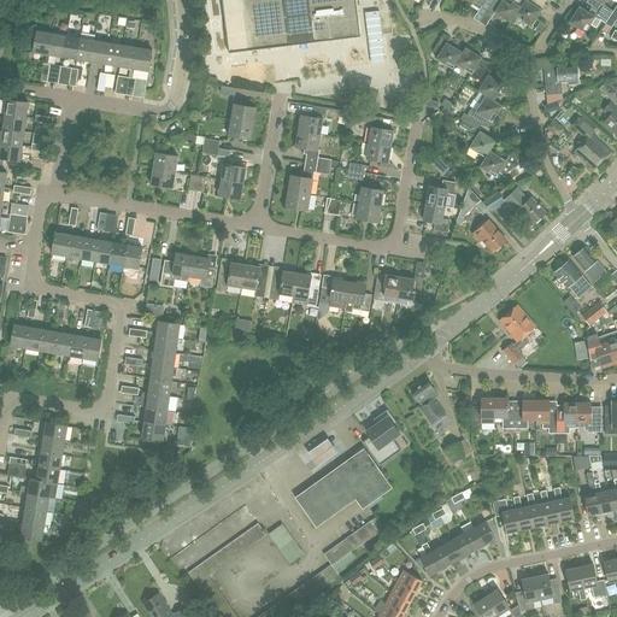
[(240,0),(247,51),(360,36),(356,0),(240,0)]
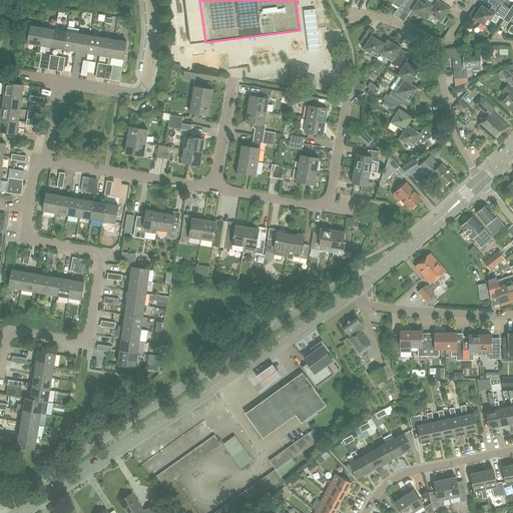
[(387,0),(399,8),(401,5),(405,9),(411,0),(387,0)]
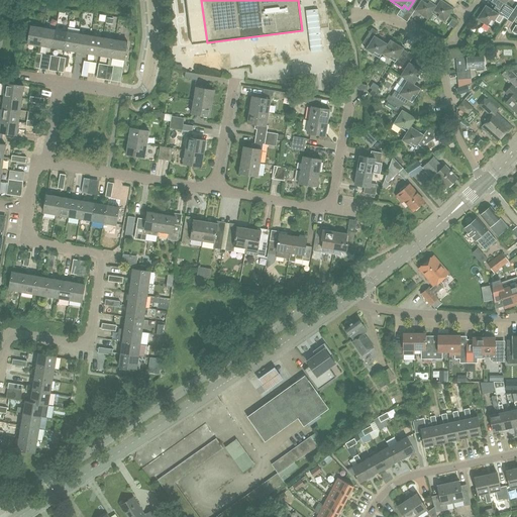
[(414,0),(408,9),(413,12),(415,11),(428,19),(432,13),(437,5),(436,5),(438,3),(433,0),(414,0)]
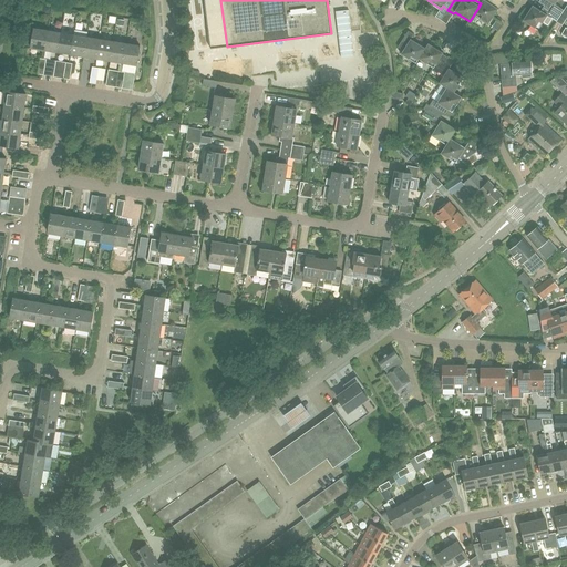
[(475,0),(481,3),(478,6),(480,6),(474,14),(488,24),(498,9),(497,9),(501,3),(495,0),(475,0)]
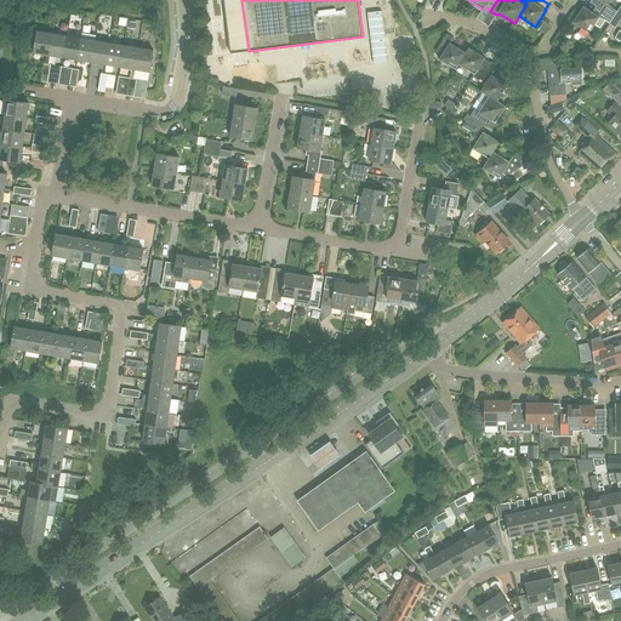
[(592,0),(591,4),(596,7),(614,18),(617,12),(608,5),(610,0),(592,0)]
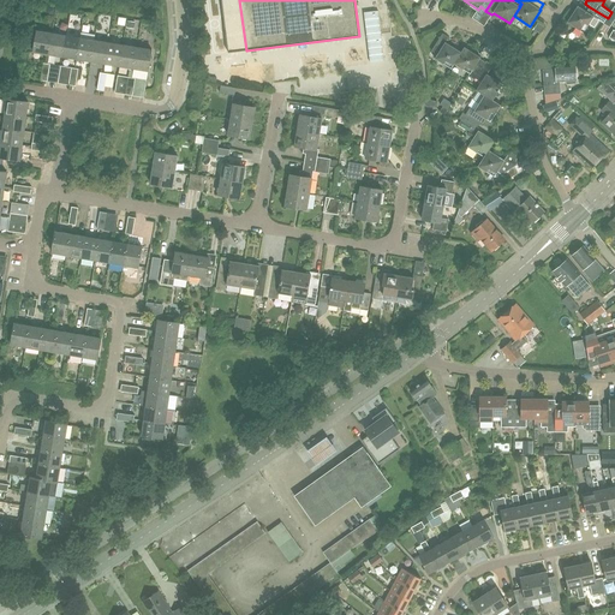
[(614,5),(611,12),(608,18),(603,24),(610,29),(614,21),(614,5)]
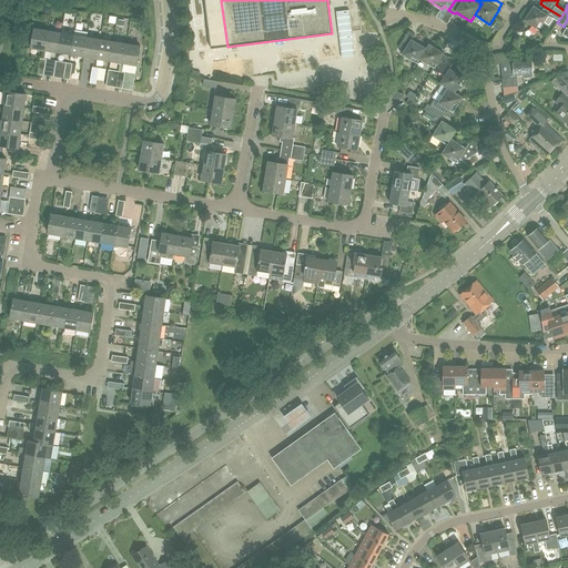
[(557,22),(561,17),(545,7),(543,11),(534,6),(524,21),(539,31),(545,22),(549,26),(553,19),(557,22)]
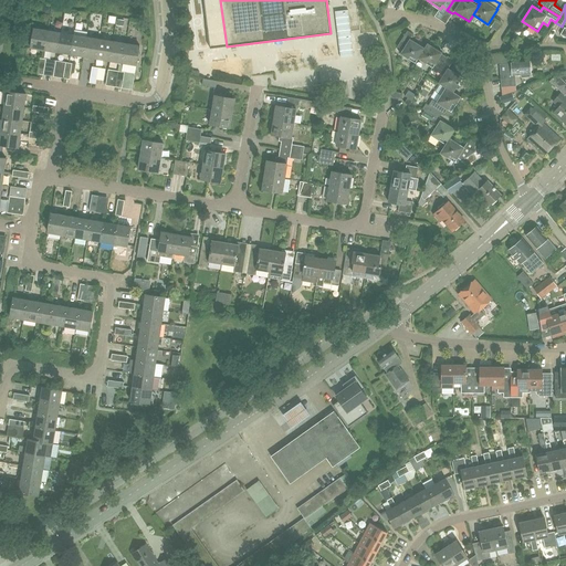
[(45,51),(49,31),(34,29),(31,48),(45,51)]
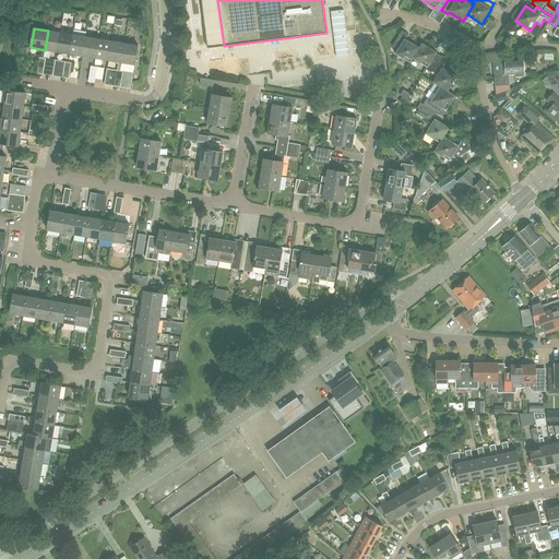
[(70,55),(83,57),(86,37),(87,32),(74,30),(73,35),(70,55)]
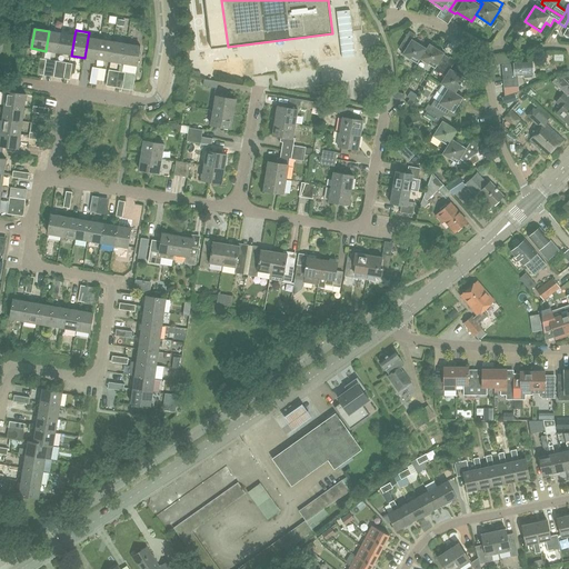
[(58,53),(61,33),(49,31),(46,51),(58,53)]
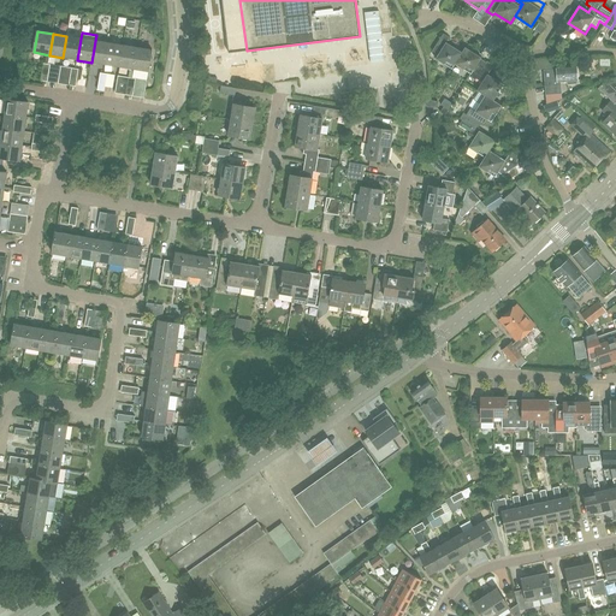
[(77,60),(81,39),(66,36),(63,58),(77,60)]
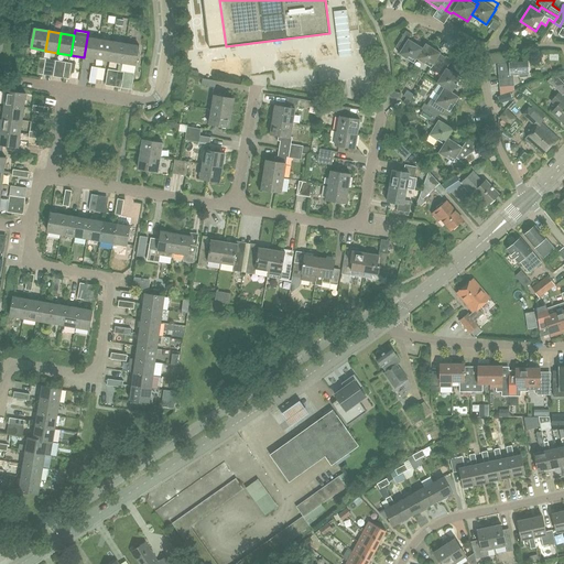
[(97,60),(100,40),(87,38),(84,57),(97,60)]
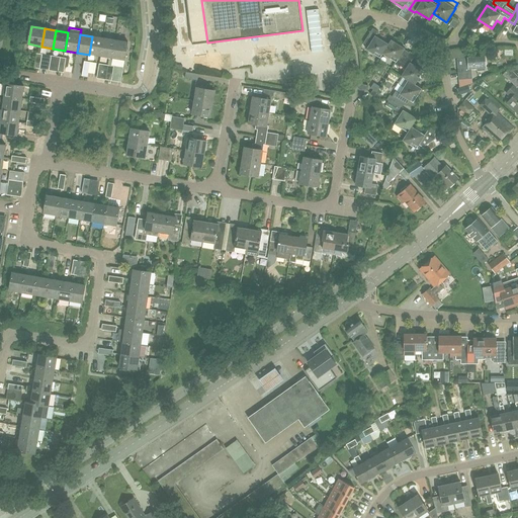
[(382,55),(389,45),(375,35),(366,50),(379,59),(382,55)]
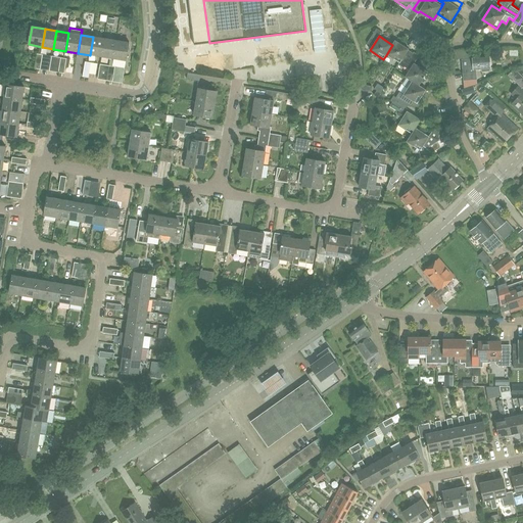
[(93,37),(90,55),(102,56),(105,39),(93,37)]
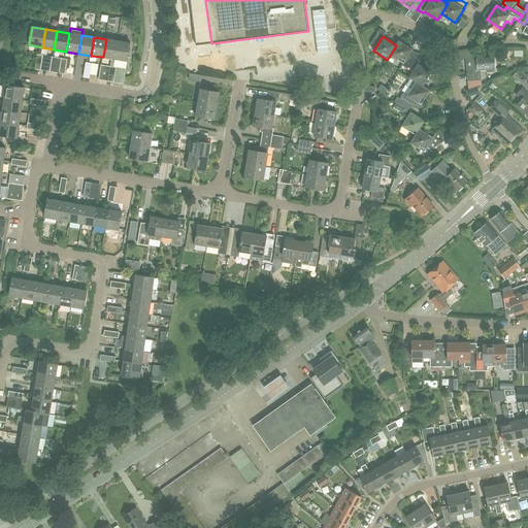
[(106,39),(103,57),(114,59),(118,41),(106,39)]
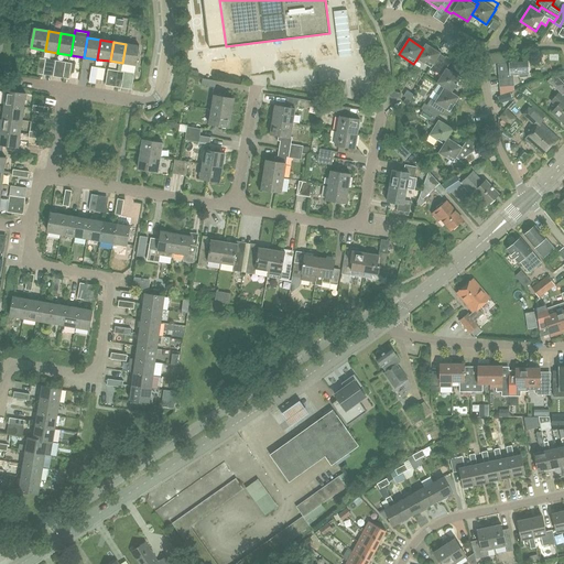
[(446,57),(441,54),(442,53),(426,43),(423,49),(416,60),(431,68),(430,71),(435,74),(436,73),(446,57)]
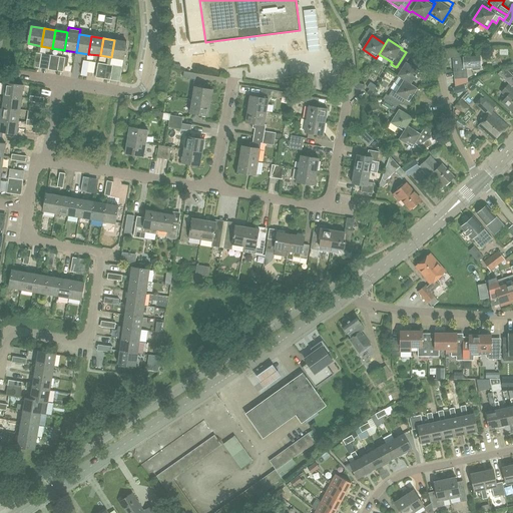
[(126,42),(114,40),(111,57),(110,65),(113,65),(122,67),(126,42)]
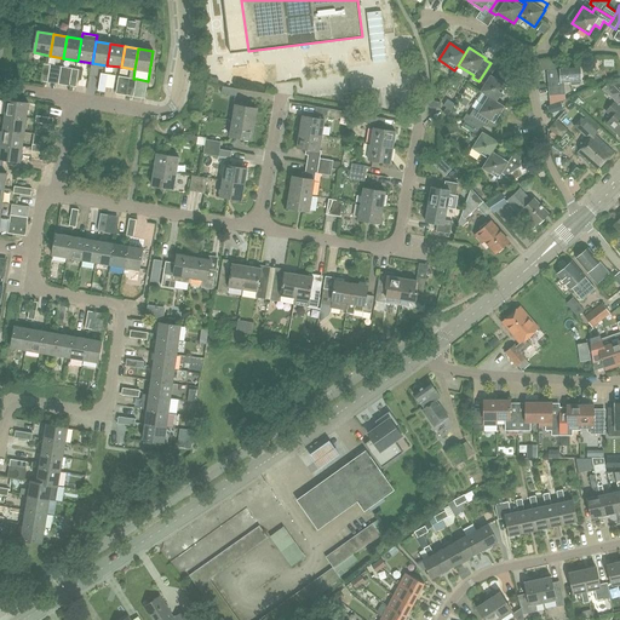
[(498,67),(491,62),(491,63),(480,80),(486,84),(480,92),(488,97),(497,102),(498,102),(507,85),(492,75),(498,67)]
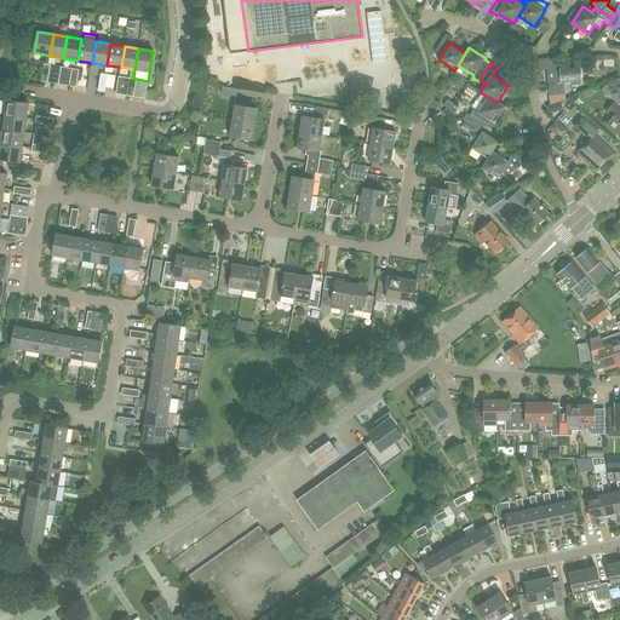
[(325,63),(325,81),(342,81),(342,63),(325,63)]
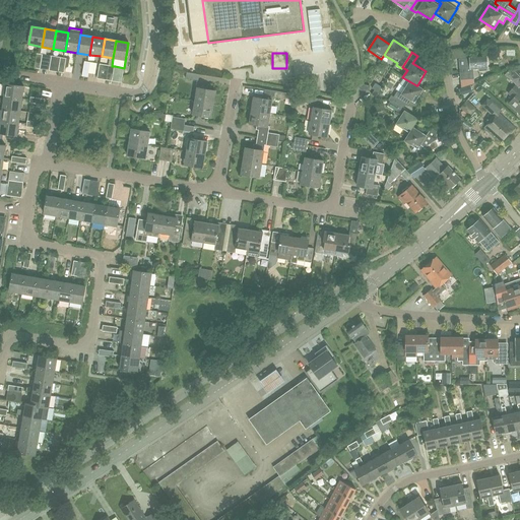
[(473,69),(479,69),(479,72),(488,71),(486,68),(488,68),(486,55),(470,56),(470,58),(464,59),(464,67),(460,67),(461,80),(474,79),(473,69)]
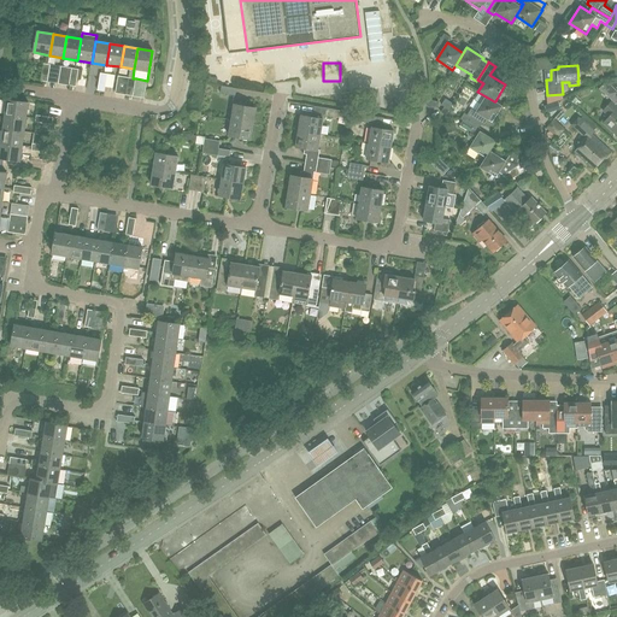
[(137,80),(135,97),(148,98),(150,81),(137,80)]
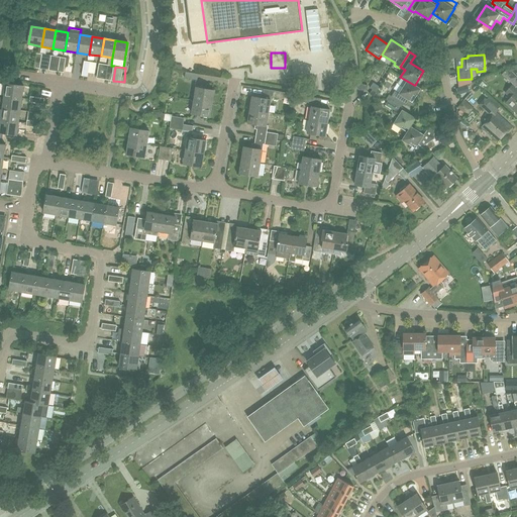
[(516,87),(516,86),(516,76),(508,69),(502,75),(513,85),(505,93),(511,98),(506,104),(516,113),(515,114),(516,115),(516,87)]
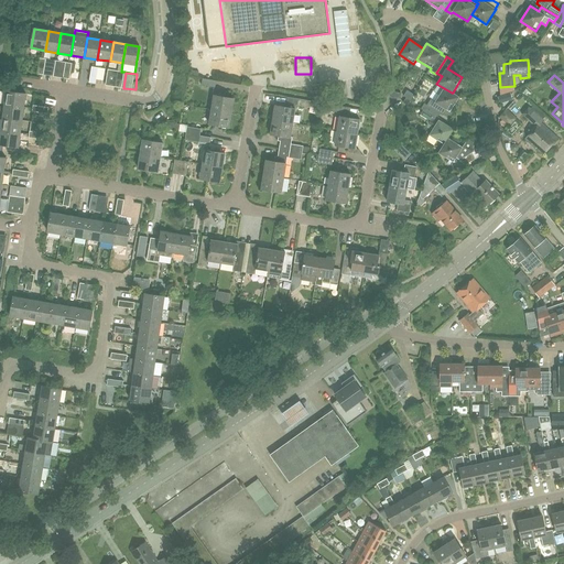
[(215,88),(216,80),(203,78),(202,86),(215,88)]
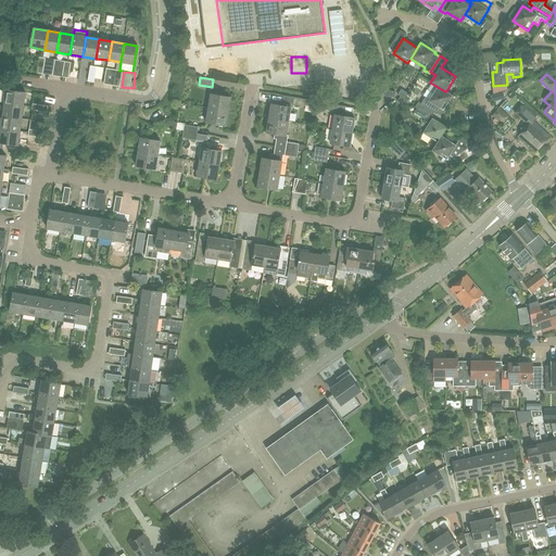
[(453,96),(446,91),(445,91),(438,87),(429,101),(422,97),(418,102),(434,112),(437,114),(440,109),(443,111),(453,96)]
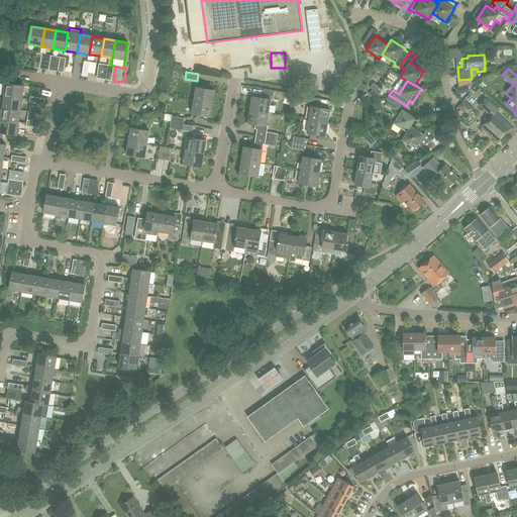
[(4,96),(22,99),(24,86),(6,84),(4,96)]
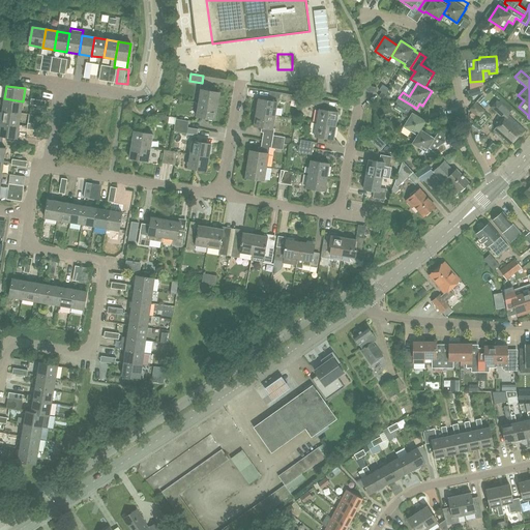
[(201,90),(199,104),(218,107),(221,93),(201,90)]
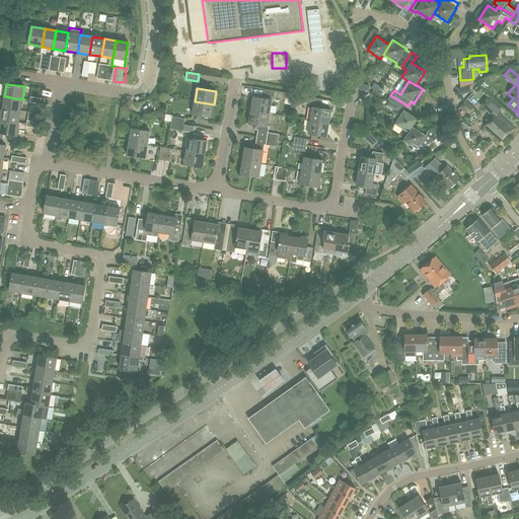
[(265,89),(264,98),(253,97),(251,110),(270,114),(272,100),(273,97),(285,99),(286,93),(265,89)]
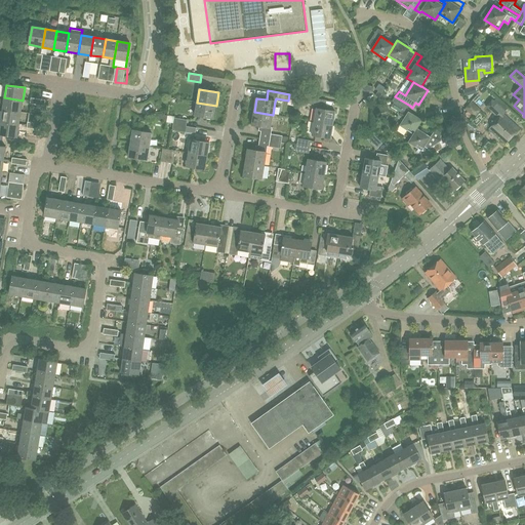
[(306,96),(305,104),(317,106),(316,109),(317,109),(315,122),(333,125),(335,112),(325,110),(322,110),(324,99),(306,96)]
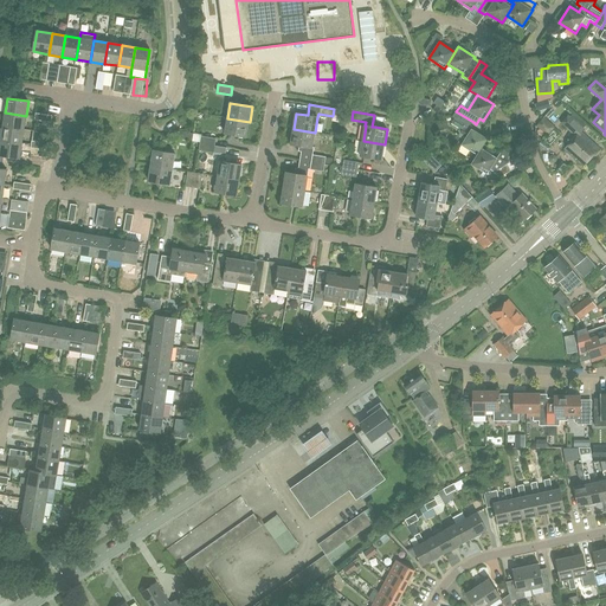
[(482,148),(488,140),(470,128),(474,122),(456,111),(452,117),(455,118),(451,126),(459,130),(461,134),(466,137),(462,146),(477,155),(482,148)]
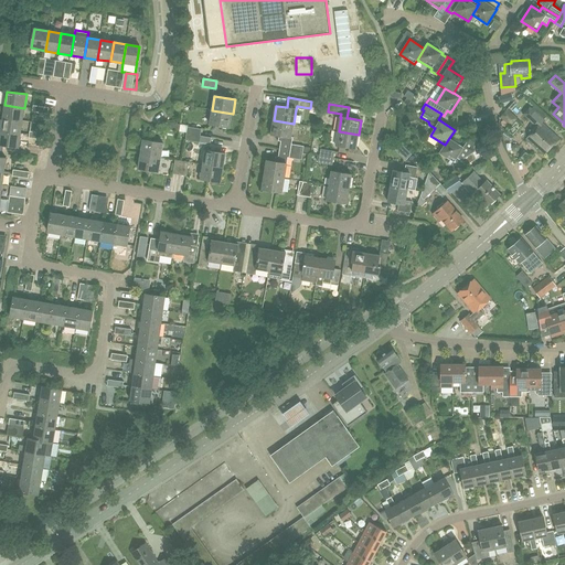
[(3,118),(23,121),(24,108),(4,105),(3,118)]
